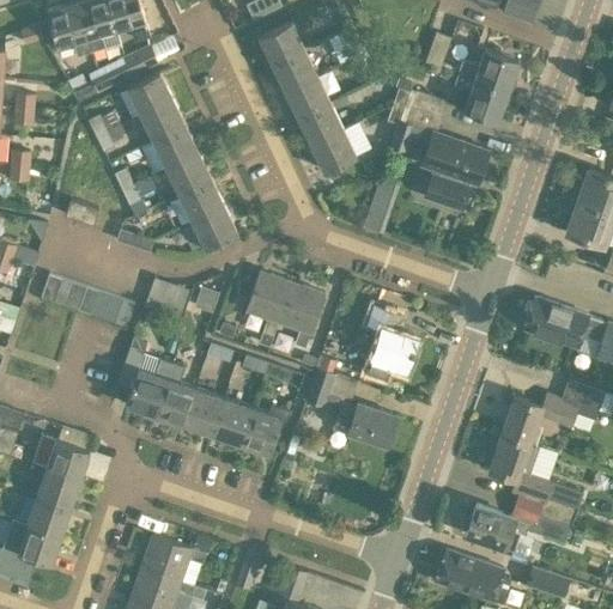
[(107,0),(84,0),(77,2),(91,52),(104,48),(101,35),(116,30),(107,0)]
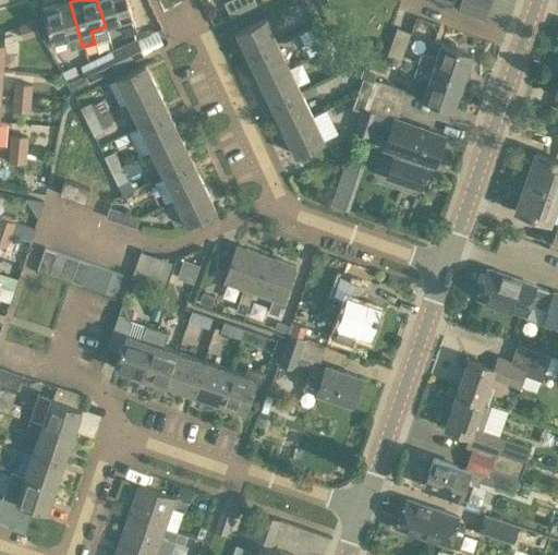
[(126,0),(97,0),(106,27),(119,23),(124,38),(136,34),(126,0)]
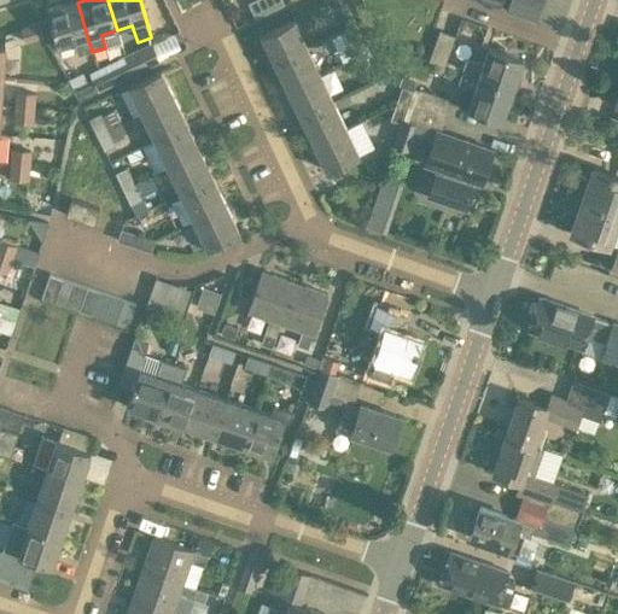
[(285,6),(280,0),(258,0),(246,6),(254,21),(285,6)]
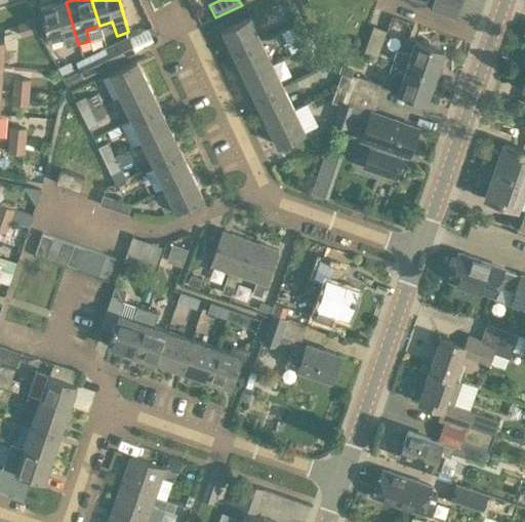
[(275,0),(281,11),(290,7),(286,0),(275,0)]
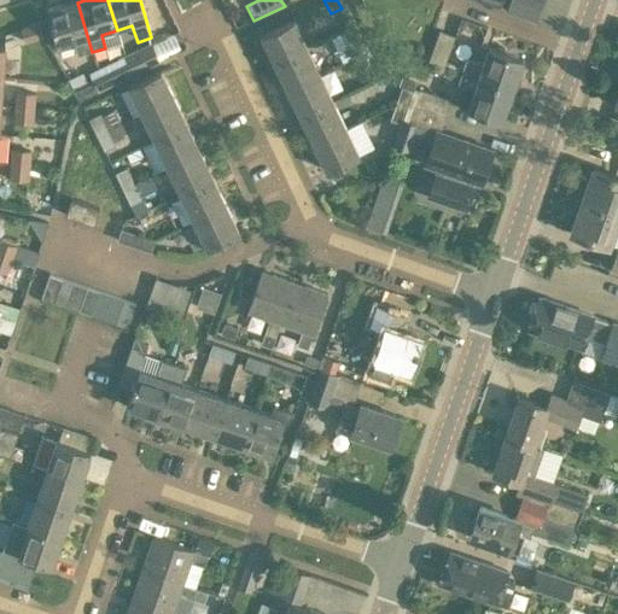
[(478,0),(478,5),(500,12),(503,1),(503,0),(478,0)]
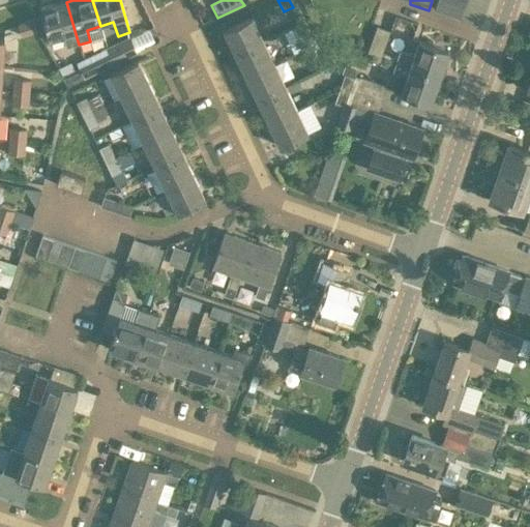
[(460,22),(463,11),(467,0),(439,0),(435,13),(460,22)]
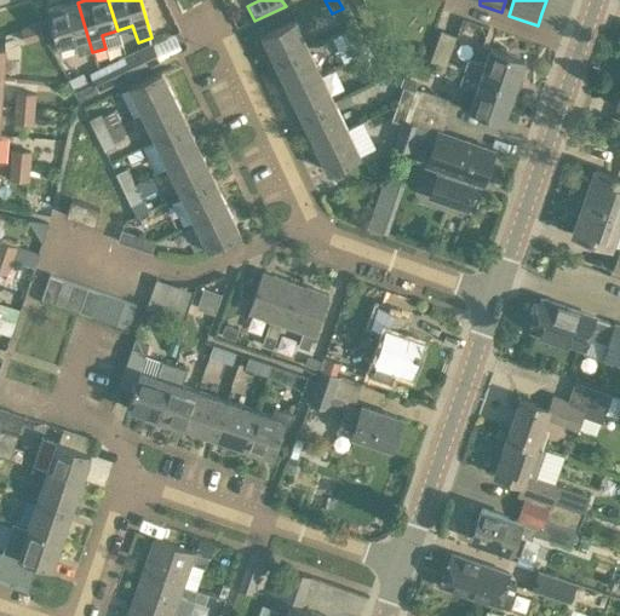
[(78,3),(47,12),(50,21),(39,24),(44,39),(46,46),(56,42),(58,49),(73,44),(78,57),(92,52),(78,3)]
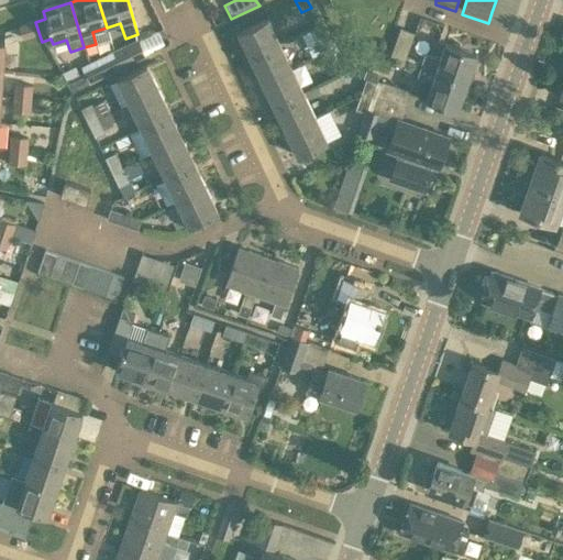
[(250,61),(279,46),(267,21),(238,35),(250,61)]
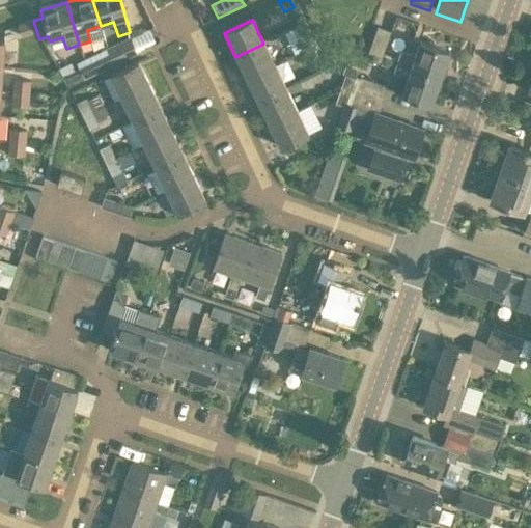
[(33,21),(17,26),(21,38),(37,33),(33,21)]
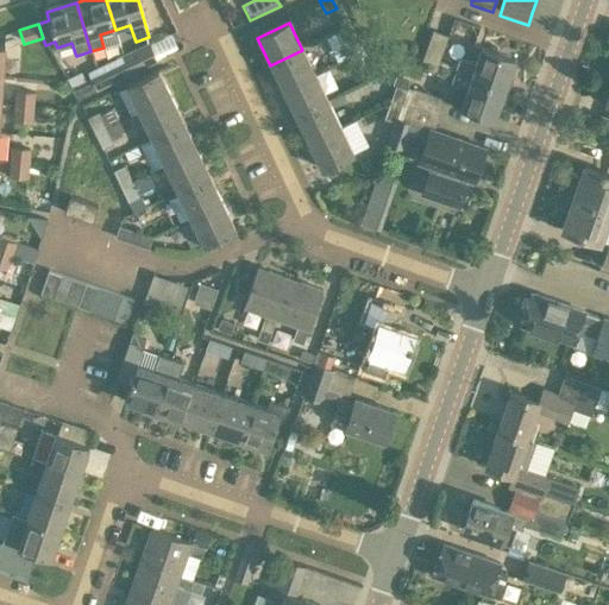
[(447,38),(432,33),(422,63),(438,68),(447,38)]
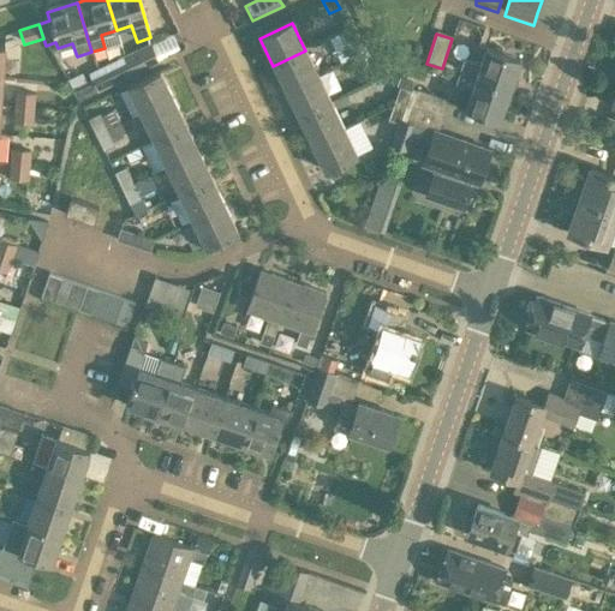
[(344,45),(352,60),(363,55),(354,40),(344,45)]
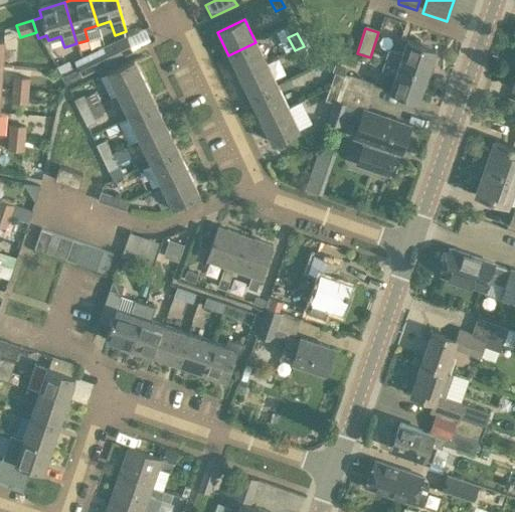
[(133,53),(125,38),(104,49),(107,54),(111,63),(133,53)]
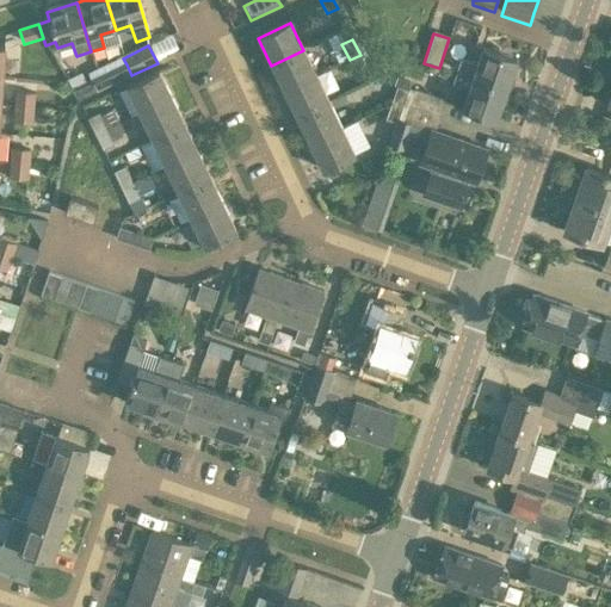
[(271,66),(284,92),(315,76),(303,50),(271,66)]
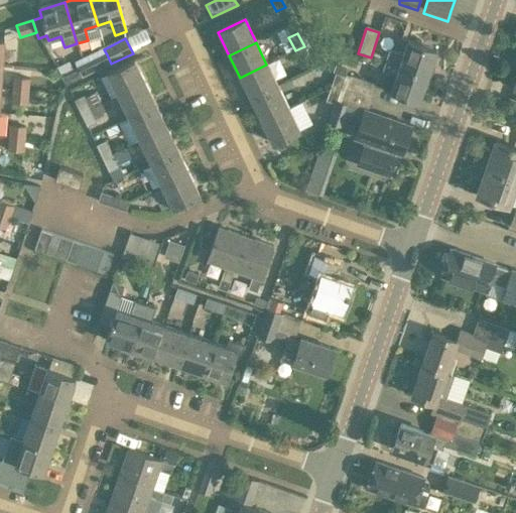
[(385,62),(427,78),(435,52),(407,42),(402,56),(389,51),(385,62)]
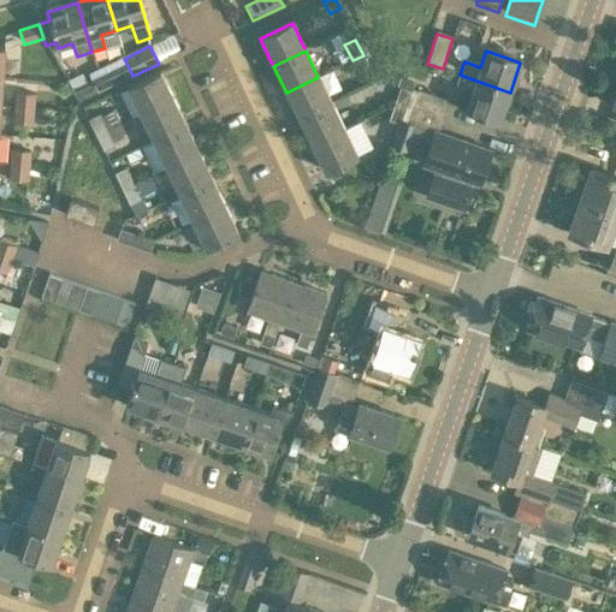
[(363,55),(353,60),(360,77),(371,72),(363,55)]
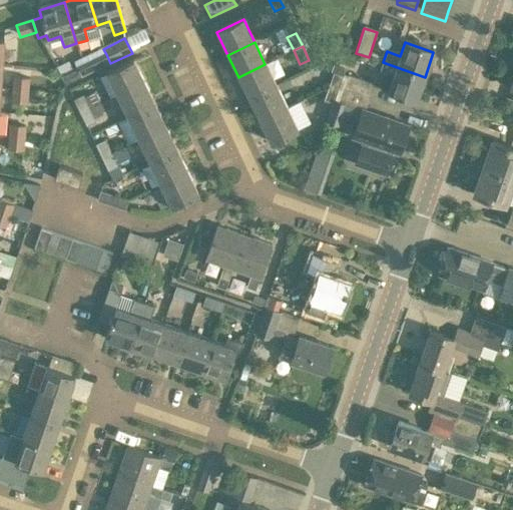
[(106,54),(86,64),(91,73),(110,63),(106,54)]
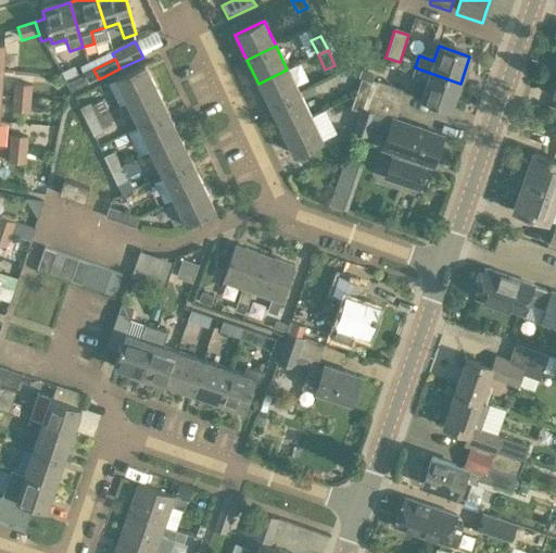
[(127,105),(156,91),(144,65),(115,79),(127,105)]
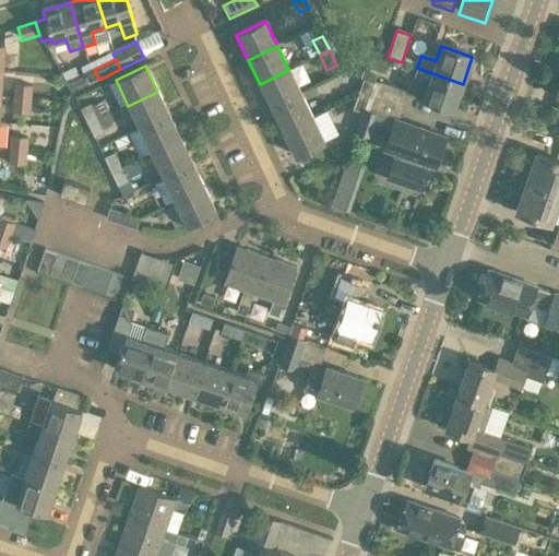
[(417,68),(413,81),(419,83),(415,98),(453,111),(463,84),(450,80),(417,68)]
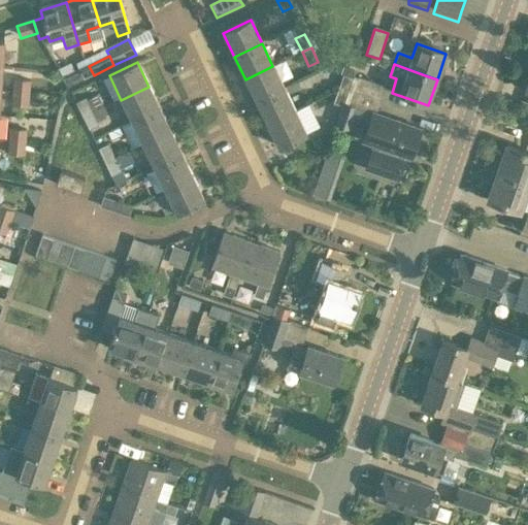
[(245,79),(256,102),(284,90),(272,66),(245,79)]
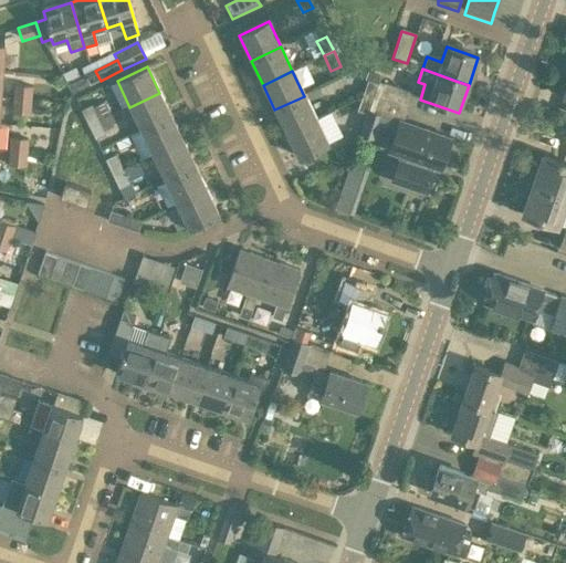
[(72,94),(90,86),(84,75),(66,84),(72,94)]
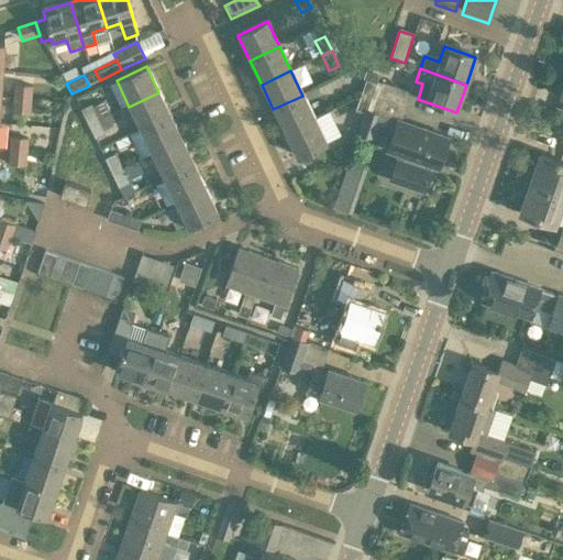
[(365,116),(366,111),(375,85),(365,81),(355,112),(365,116)]
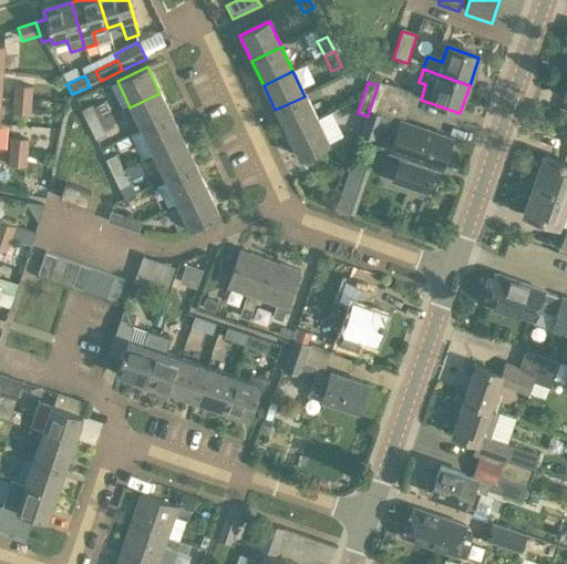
[(383,84),(379,99),(409,109),(413,95),(383,84)]
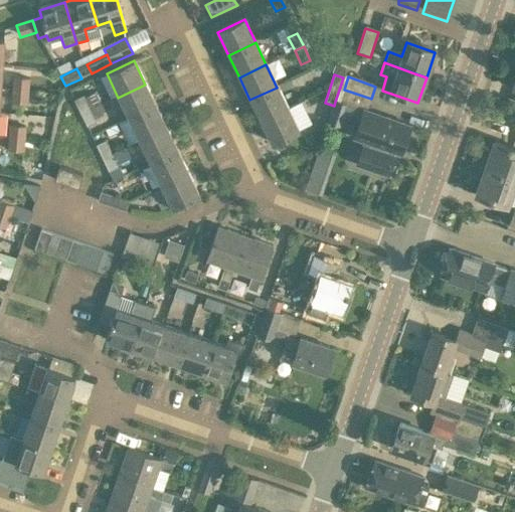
[(13,79),(12,92),(28,93),(29,80),(13,79)]
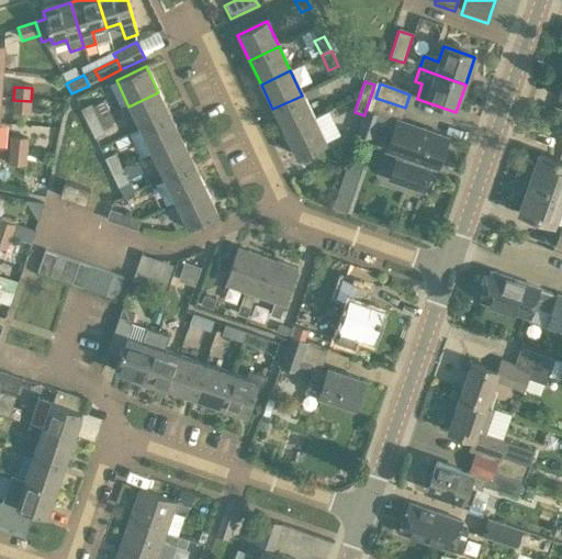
[(128,107),(141,131),(170,116),(158,92),(128,107)]
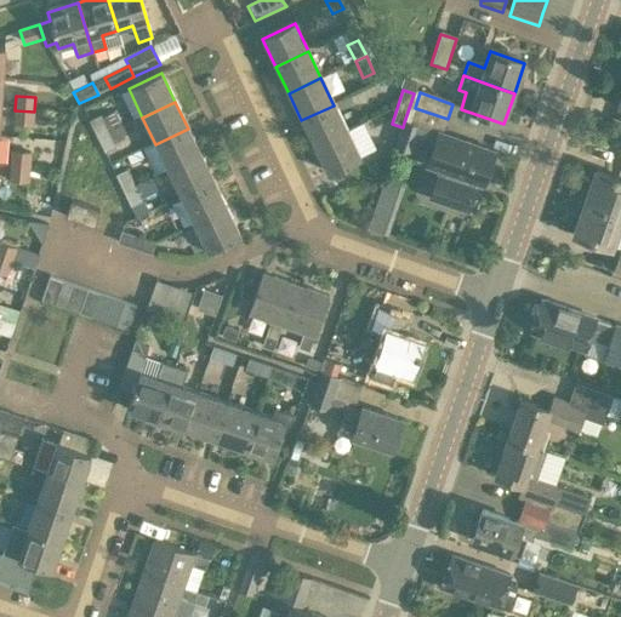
[(301,120),(314,148),(347,132),(334,106),(301,120)]
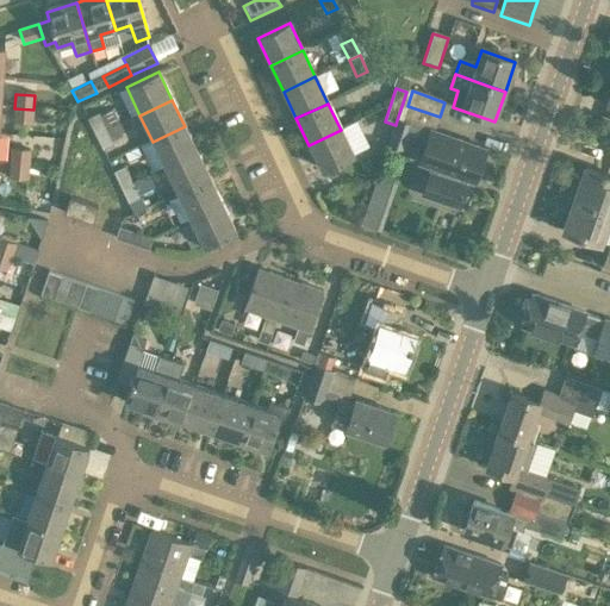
[(434,133),(440,117),(408,106),(402,123),(397,120),(396,125),(387,148),(402,152),(408,136),(428,143),(421,164),(441,172),(440,174),(430,170),(423,192),(460,205),(467,183),(461,181),(462,179),(474,182),(485,151),(434,133)]
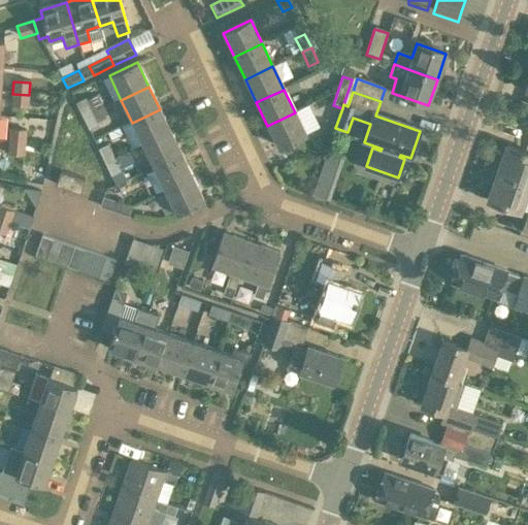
[(12,94),(11,106),(28,107),(29,95),(12,94)]
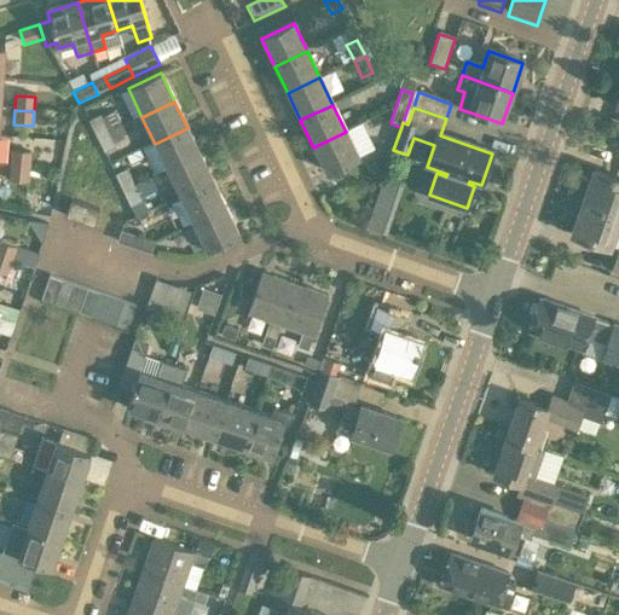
[(97,137),(108,132),(99,116),(88,121),(97,137)]
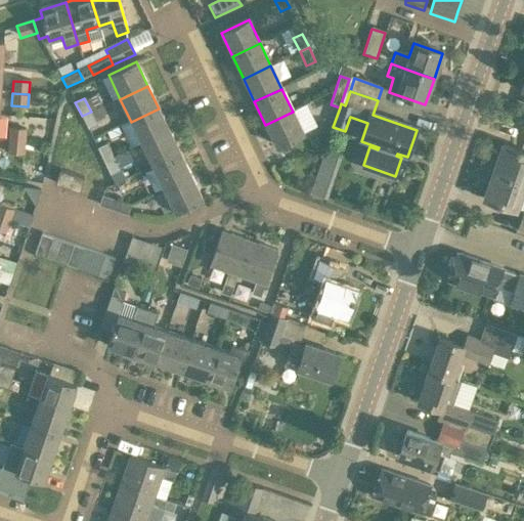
[(131,122),(142,144),(169,131),(159,109),(131,122)]
